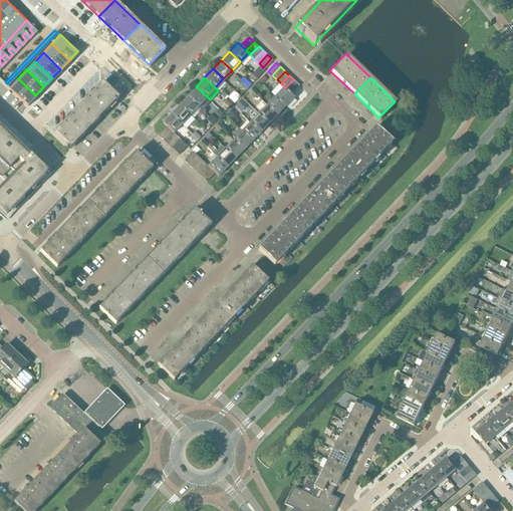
[(18,78),(10,87),(27,103),(35,95),(18,78)]
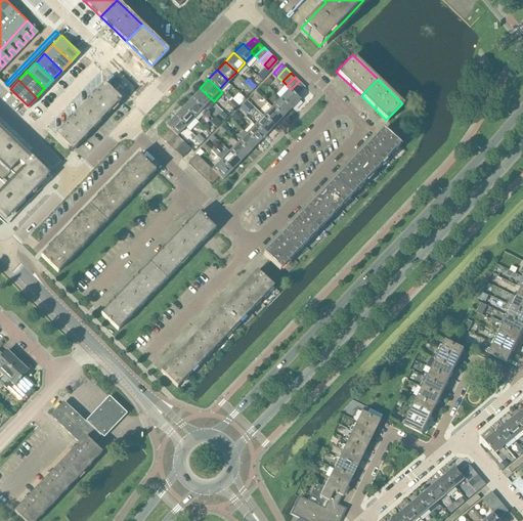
[(244,84),(250,90),(253,87),(246,81),(244,84)]
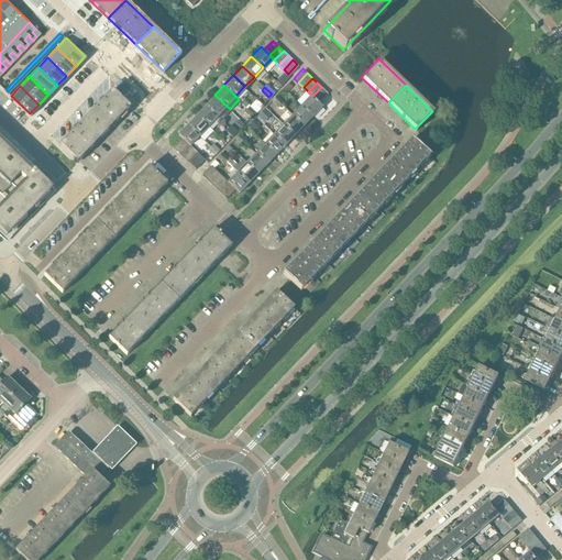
[(321,87),(312,96),(317,100),(327,91),(321,87)]
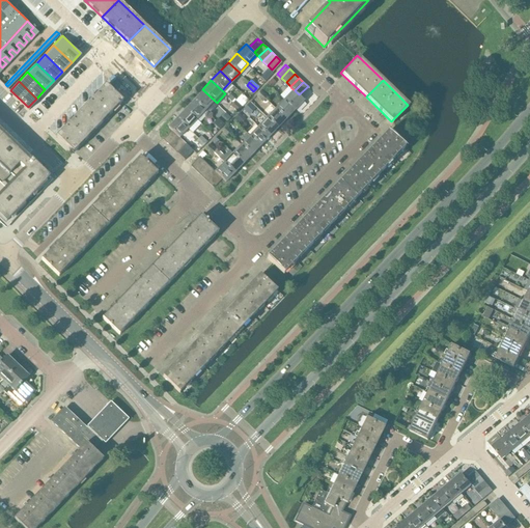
[(122,99),(105,83),(80,108),(98,124),(122,99)]
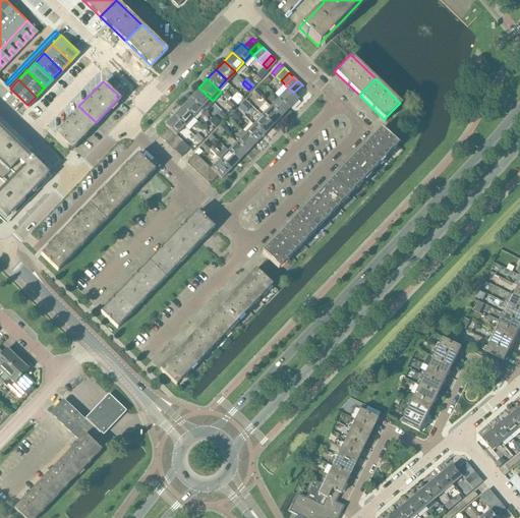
[(253,89),(252,89),(260,96),(263,93),(255,87),(253,89)]
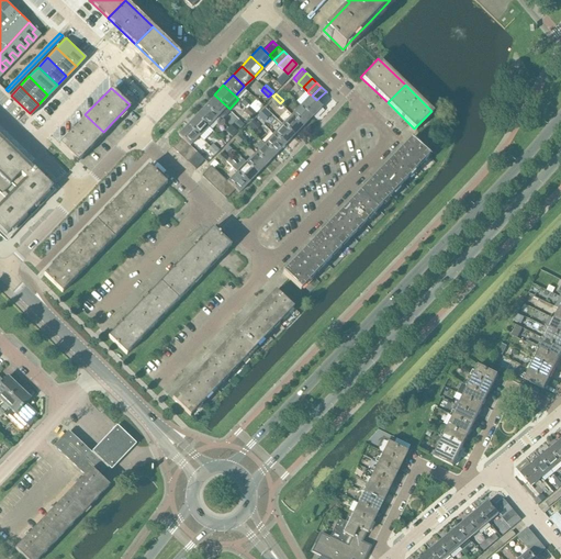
[(300,103),(311,114),(321,104),(316,100),(312,96),(309,93),(300,103)]
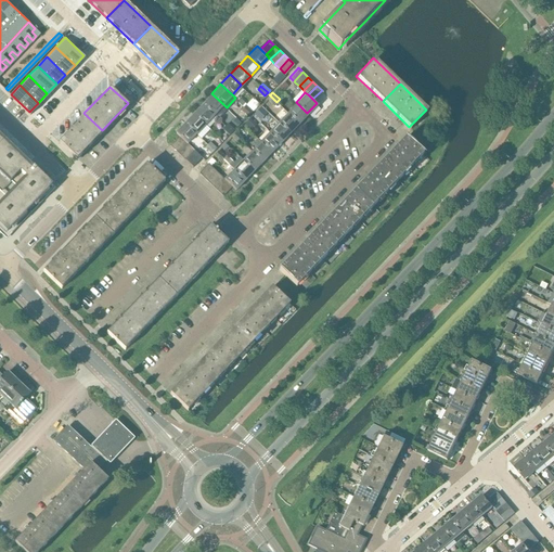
[(211,93),(203,102),(214,114),(218,117),(227,107),(211,93)]
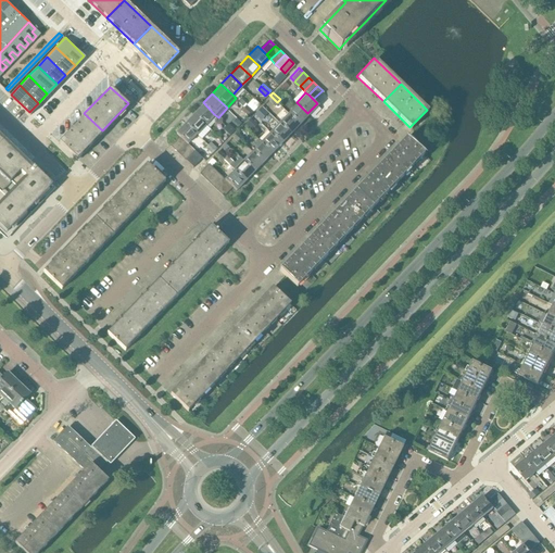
[(269,95),(267,98),(275,105),(277,102),(269,95)]
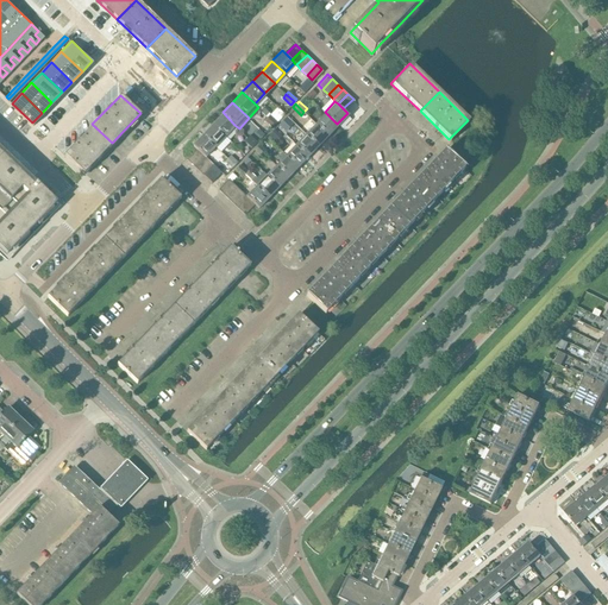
[(277,105),(269,113),(276,119),(283,112),(277,105)]
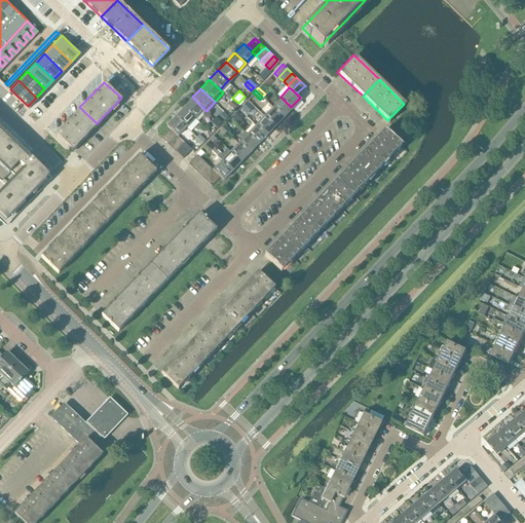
[(202,108),(192,97),(183,106),(194,116),(202,108)]
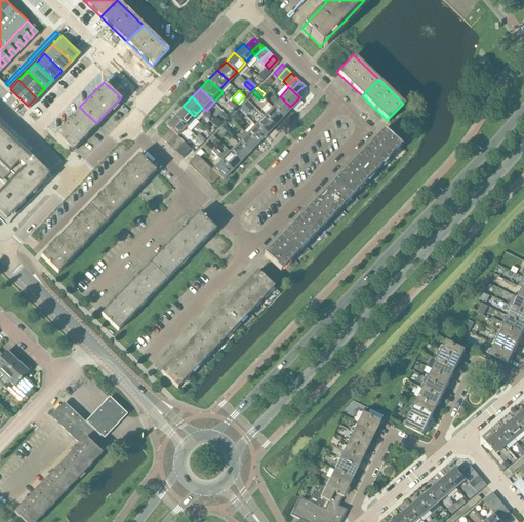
[(230,98),(236,106),(238,103),(232,97),(232,96),(230,98)]
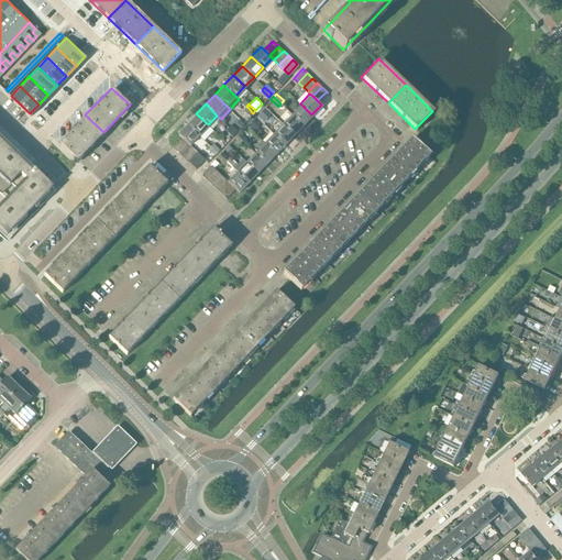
[(291,112),(302,123),(311,114),(300,103),(291,112)]
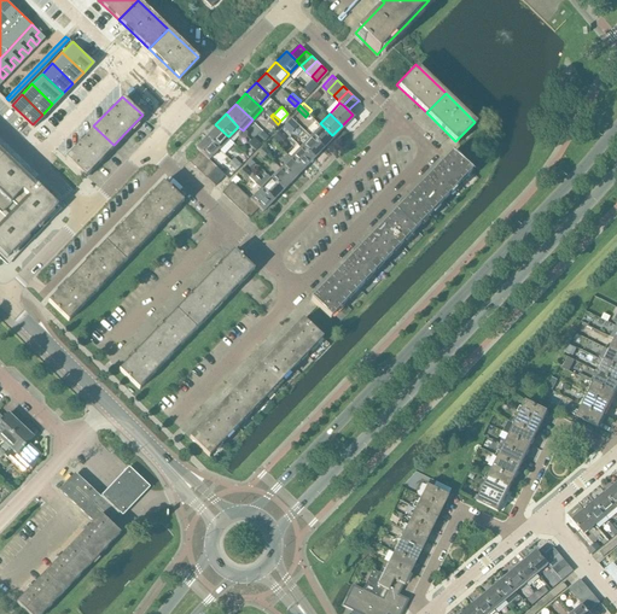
[(267,120),(274,127),(278,124),(271,116),(267,120)]
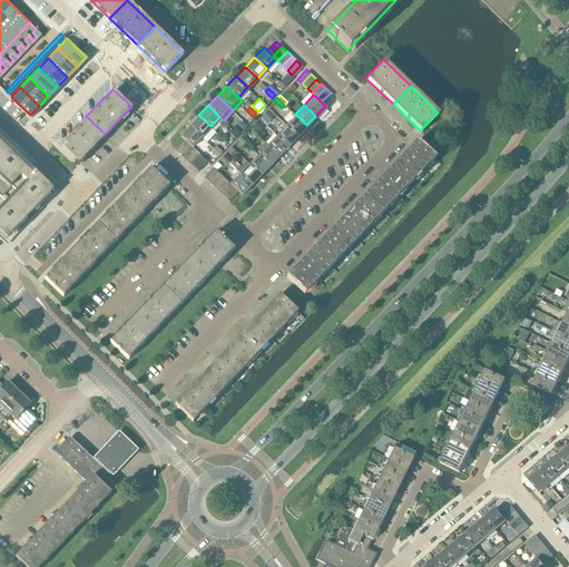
[(261,115),(260,115),(266,121),(274,114),(267,107),(261,115)]
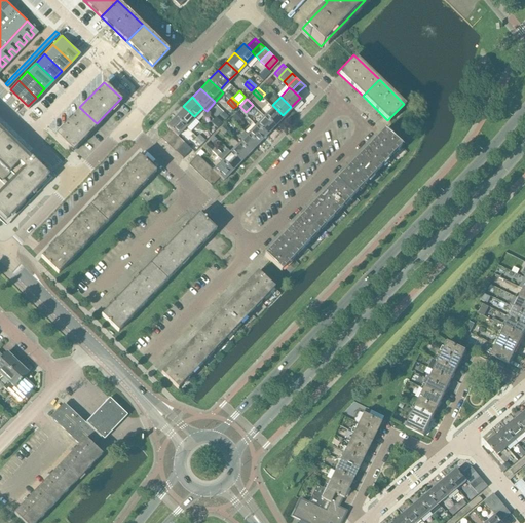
[(263,114),(274,124),(283,115),(272,105),(263,114)]
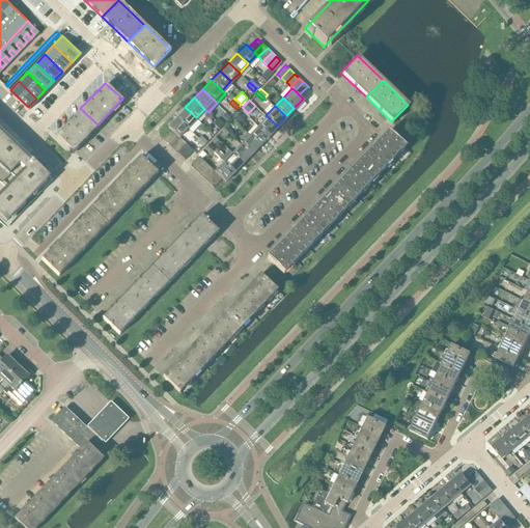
[(196,117),(185,107),(176,116),(188,127),(196,117)]
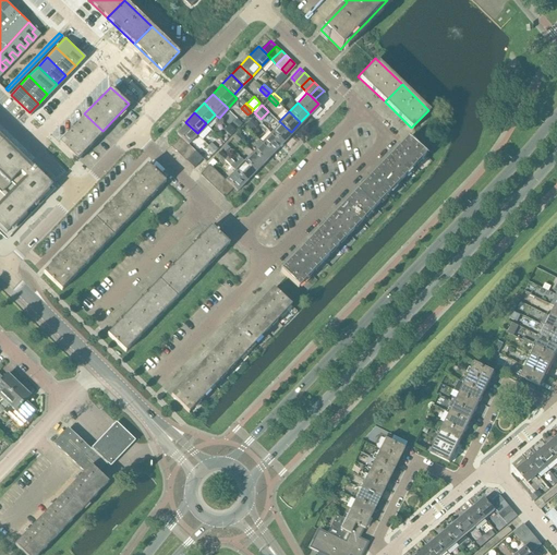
[(58,141),(76,158),(103,131),(84,113),(58,141)]
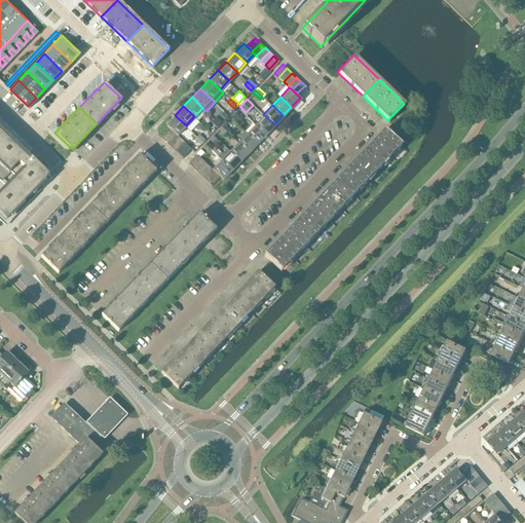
[(230,116),(235,121),(240,114),(235,110),(234,111),(230,116)]
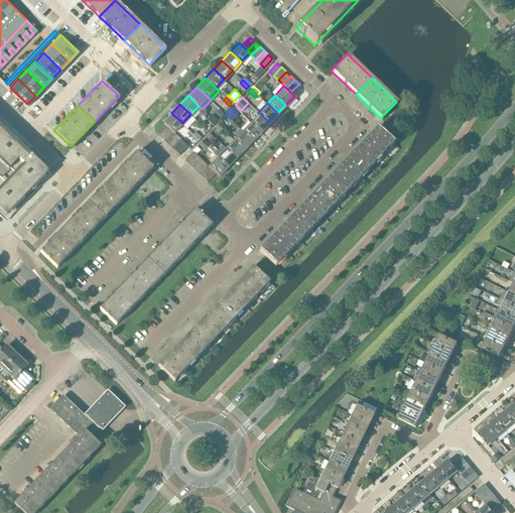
[(209,115),(215,121),(218,118),(211,112),(209,115)]
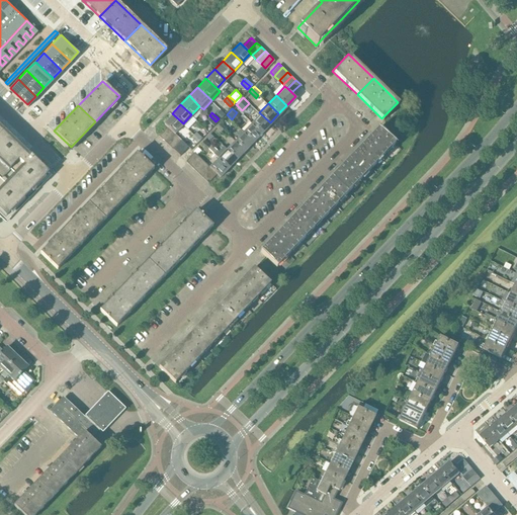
[(251,121),(261,132),(270,122),(259,112),(251,121)]
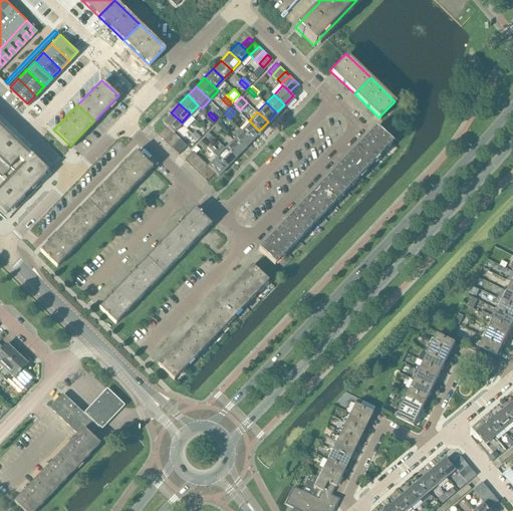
[(182,122),(171,112),(162,121),(166,124),(170,129),(173,132),(182,122)]
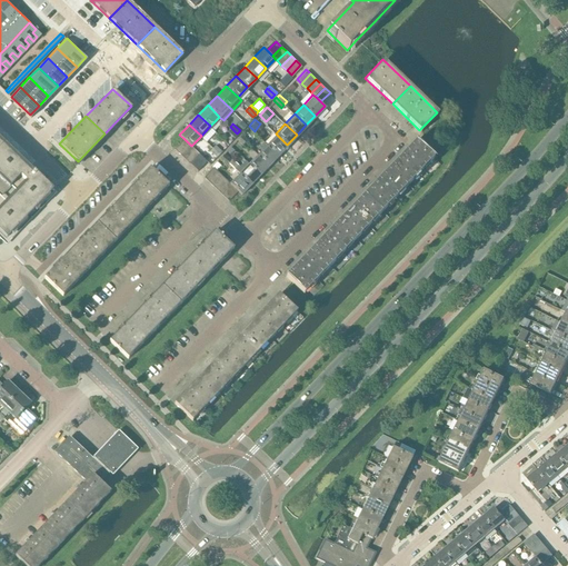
[(227,129),(235,137),(237,133),(230,127),(227,129)]
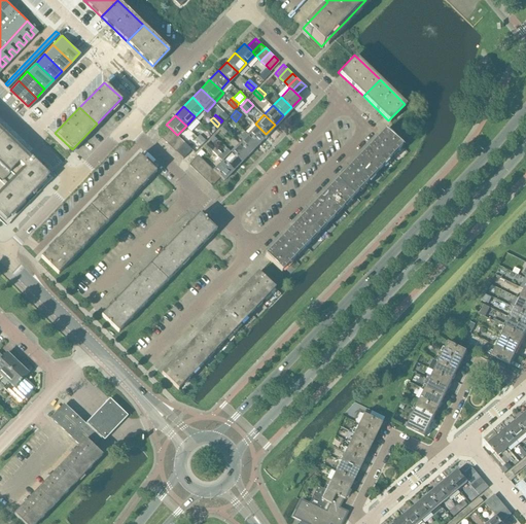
[(221,126),(228,132),(231,129),(224,123),(221,126)]
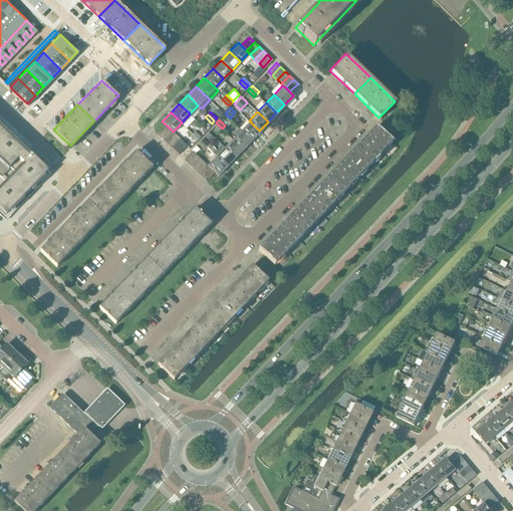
[(241,130),(251,139),(259,131),(249,120),(241,130)]
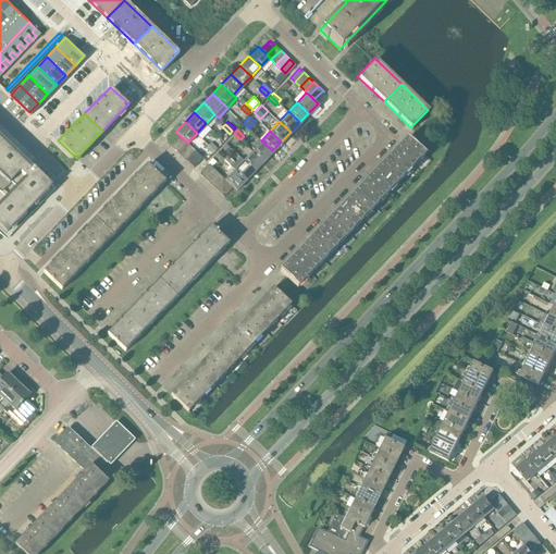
[(241,139),(234,133),(231,135),(238,142),(241,139)]
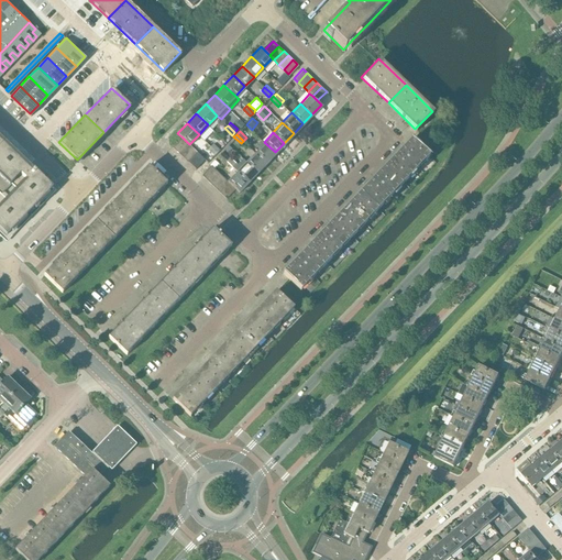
[(0,187),(2,189),(13,178),(18,183),(9,191),(11,195),(0,206),(0,228),(6,234),(52,186),(0,135),(0,187)]
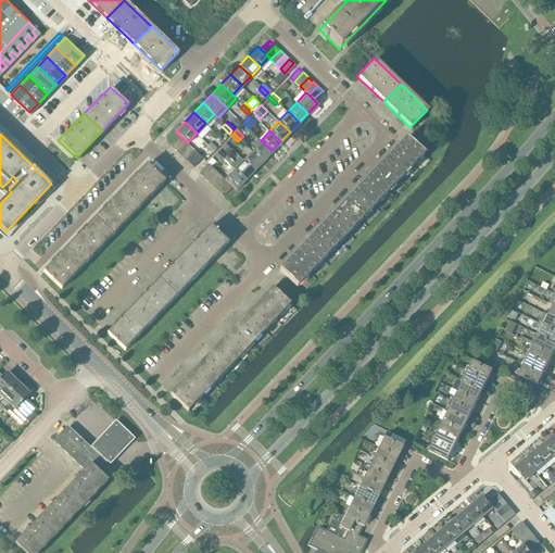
[(175,149),(184,139),(179,135),(171,145),(175,149)]
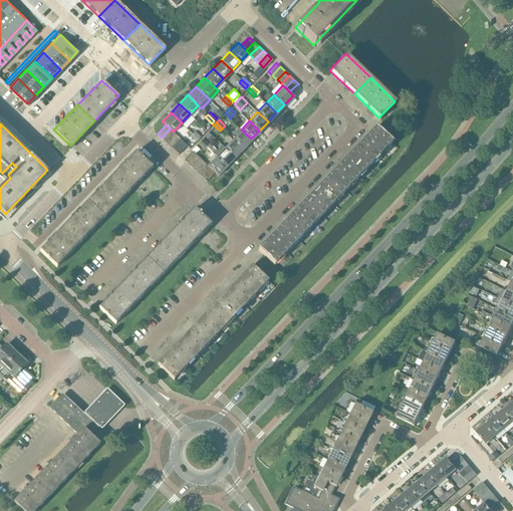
[(351,149),(367,165),(392,141),(375,124),(351,149)]
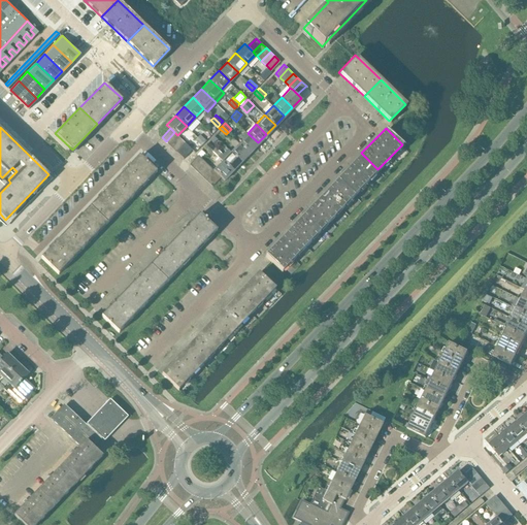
[(174,132),(166,141),(171,145),(179,137),(177,135),(174,132)]
